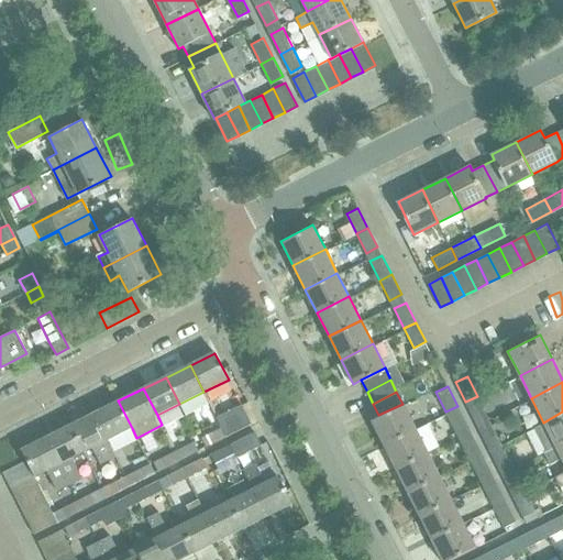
[(477,396),(465,402),(475,421),(487,416),(477,396)]
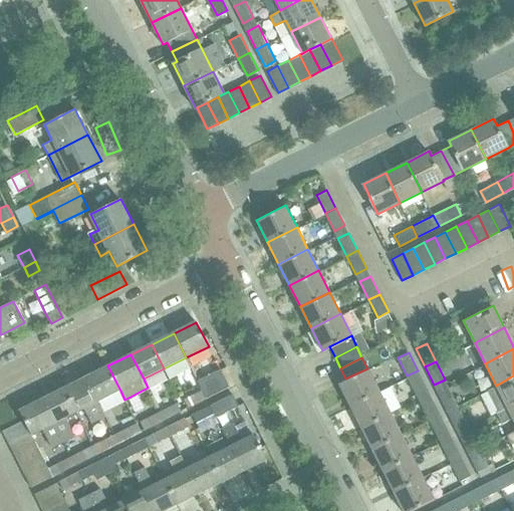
[(107,365),(85,377),(98,402),(120,391),(107,365)]
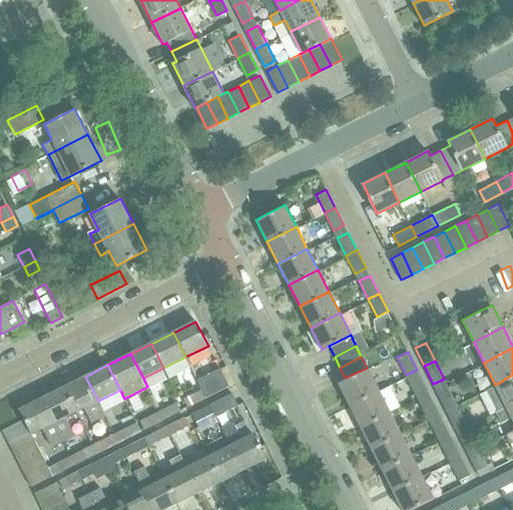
[(338,382),(349,404),(378,390),(367,367),(367,368),(345,378),(338,382)]
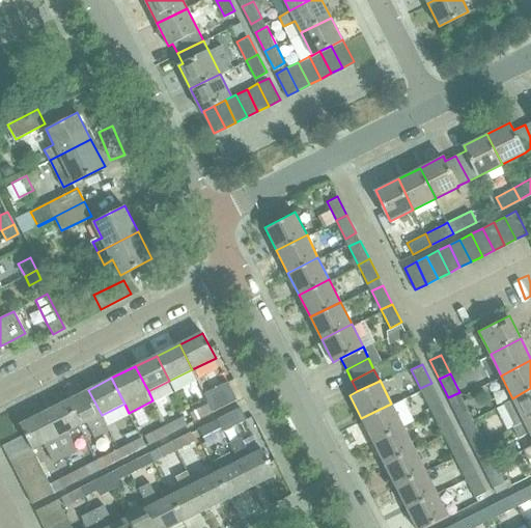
[(431,383),(420,388),(429,407),(441,401),(431,383)]
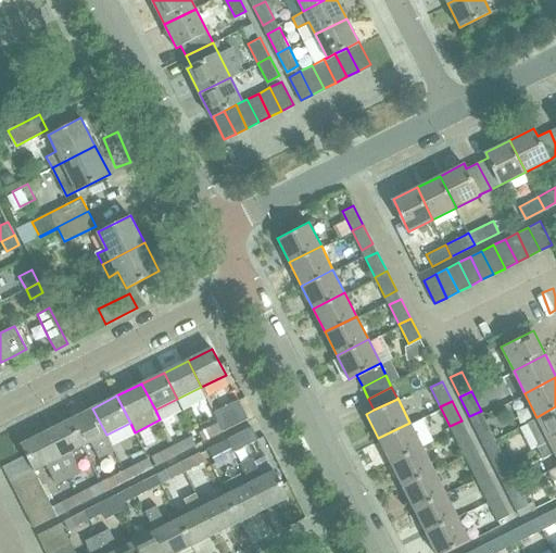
[(555,406),(536,417),(528,422),(540,444),(548,440),(555,436),(555,406)]
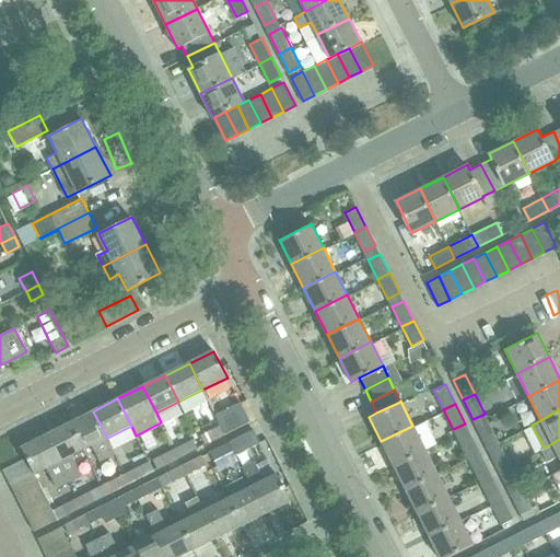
[(93,412),(69,422),(83,450),(92,445),(101,462),(115,454),(107,438),(93,412)]
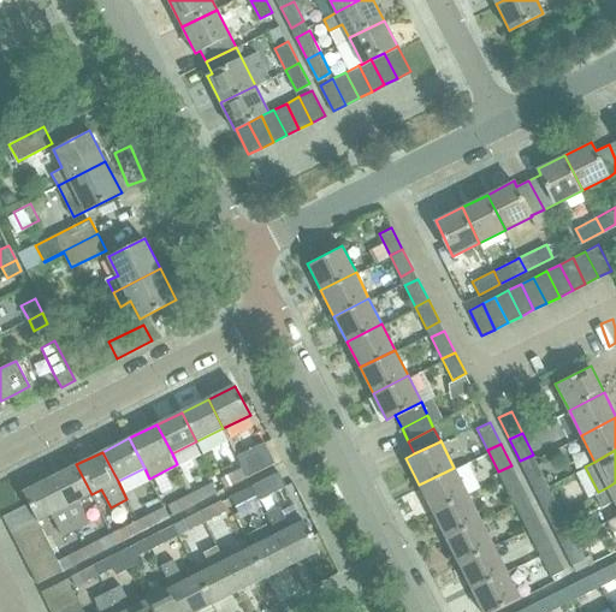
[(258,458),(242,467),(247,475),(262,468),(258,458)]
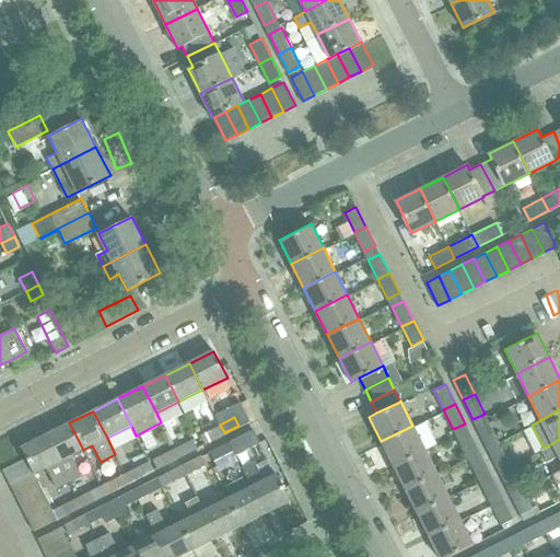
[(432,417),(421,421),(430,443),(441,440),(432,417)]
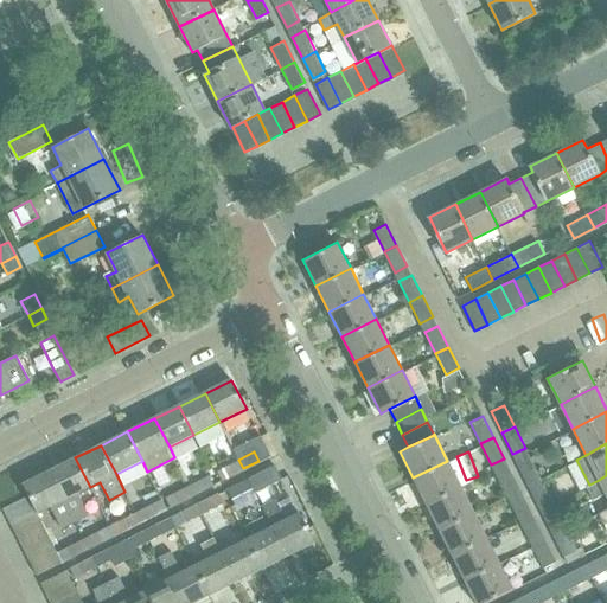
[(517,461),(528,483),(541,478),(529,455),(517,461)]
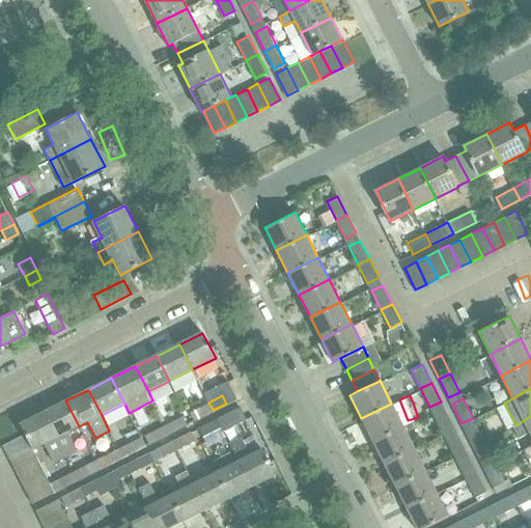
[(65,400),(43,413),(65,457),(77,451),(67,433),(79,426),(65,400)]
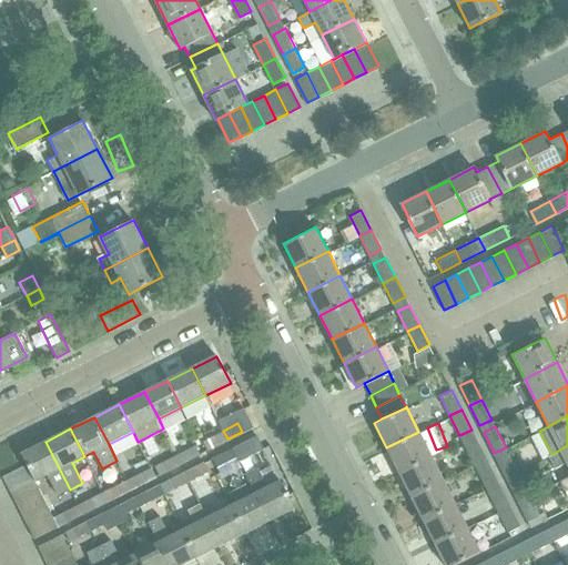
[(227,439),(223,431),(204,441),(209,450),(227,439)]
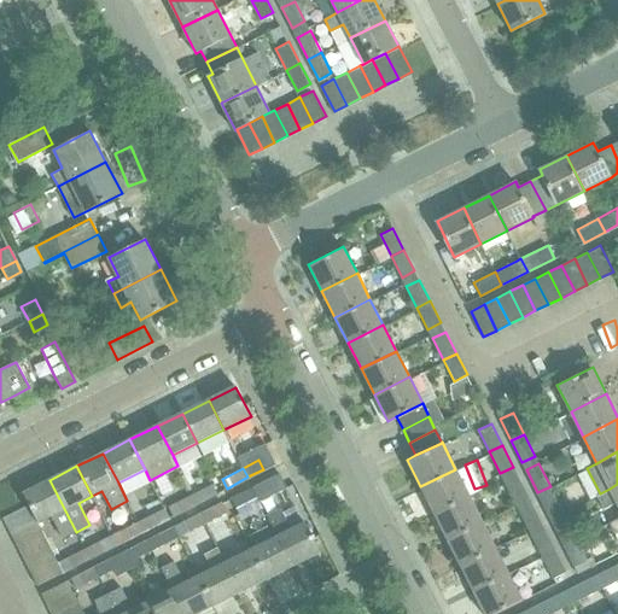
[(420,486),(433,513),(468,495),(455,469),(420,486)]
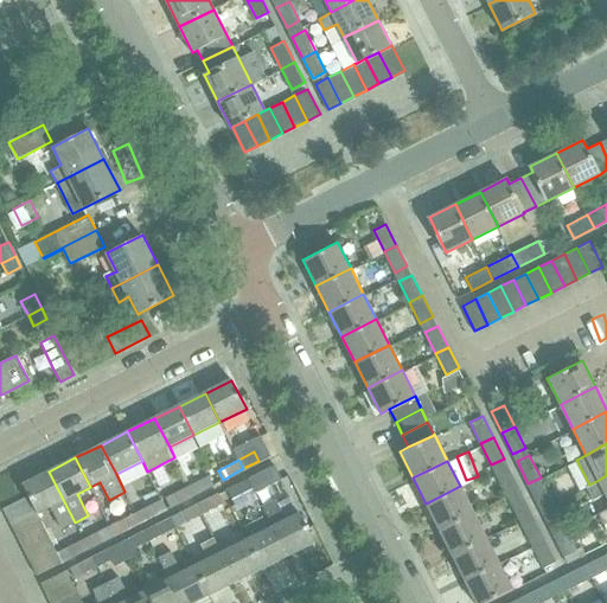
[(282,479),(275,463),(248,478),(253,486),(255,492),(282,479)]
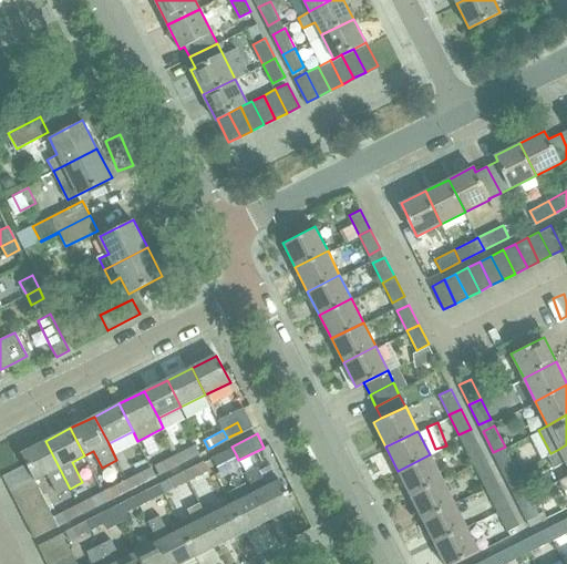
[(463,443),(473,462),(485,457),(475,437),(463,443)]
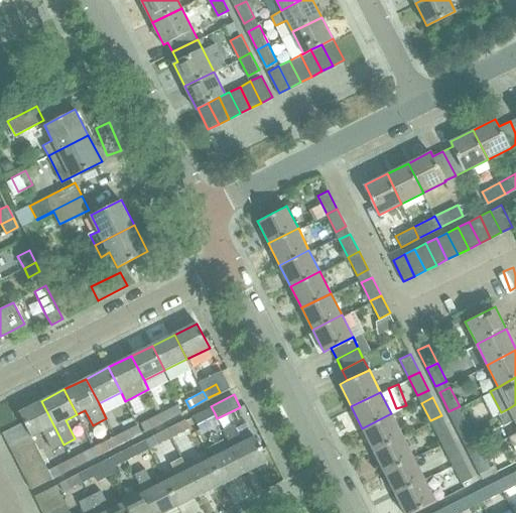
[(19,412),(23,420),(31,435),(32,437),(42,432),(51,451),(63,444),(41,401),(19,412)]
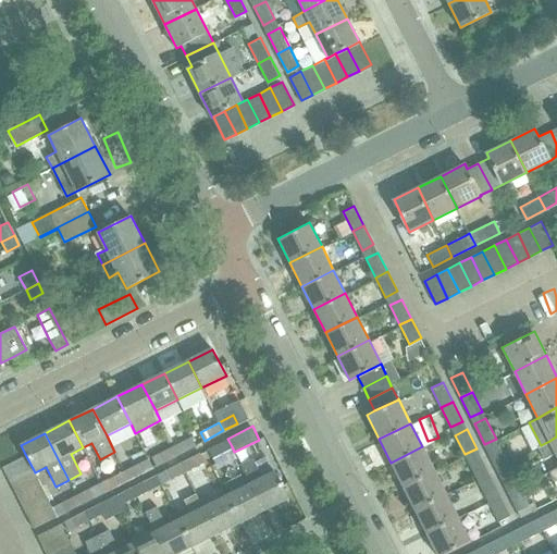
[(192,435),(171,445),(176,455),(196,445),(192,435)]
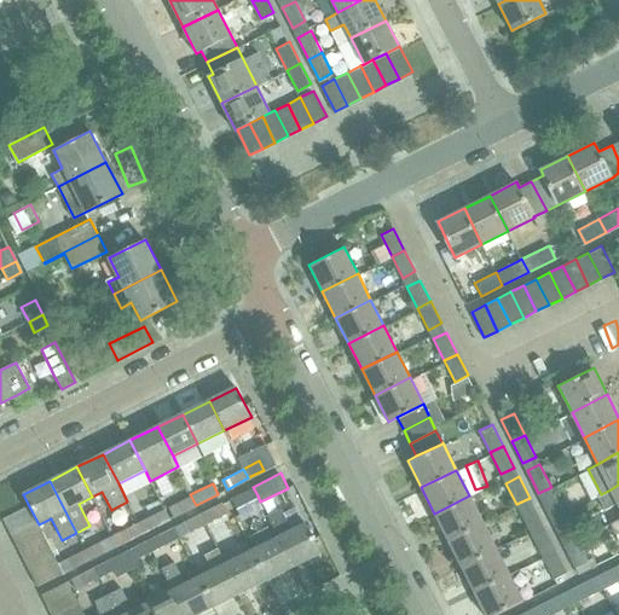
[(617,502),(618,505),(618,485),(611,489),(601,494),(599,495),(605,509),(617,502)]
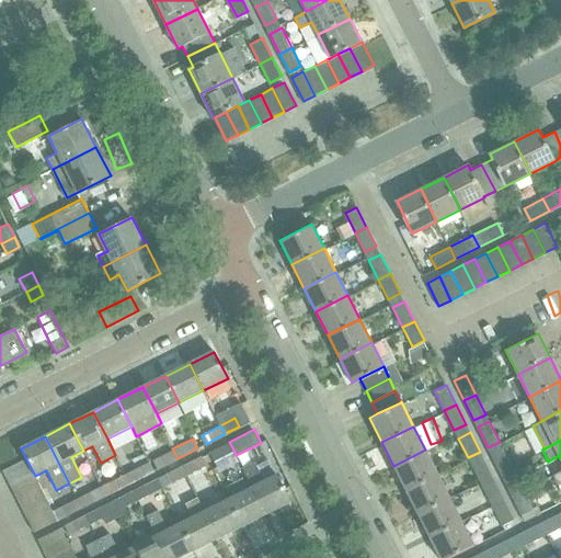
[(233,450),(229,442),(209,452),(214,459),(233,450)]
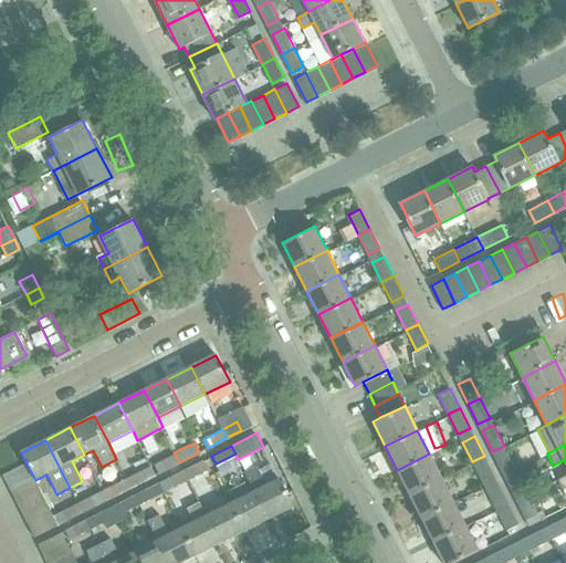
[(504,446),(492,451),(502,471),(514,466),(504,446)]
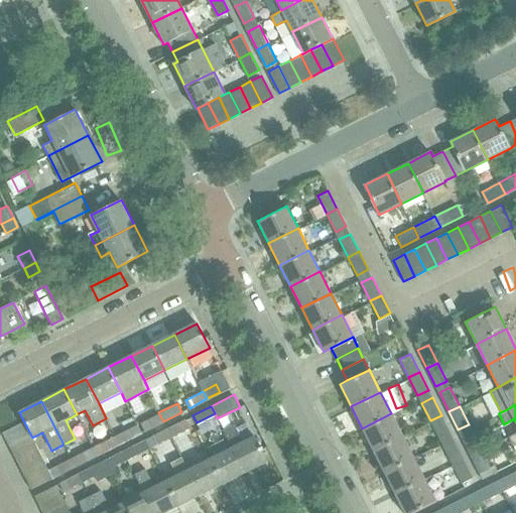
[(163,421),(158,412),(141,421),(145,430),(163,421)]
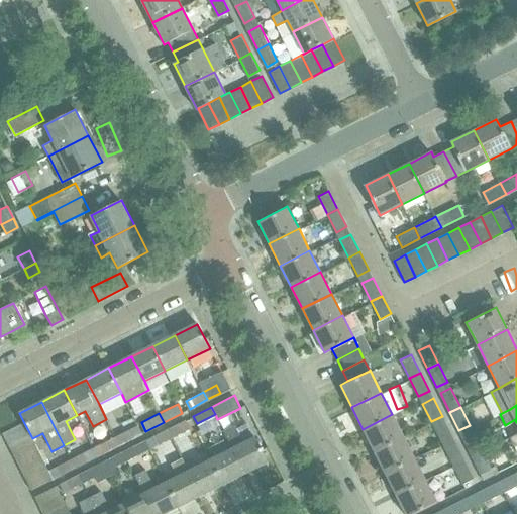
[(363,429),(374,450),(403,435),(392,414),(363,429)]
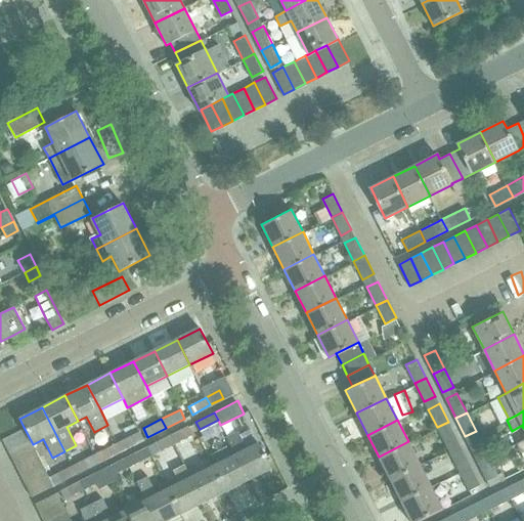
[(448,422),(437,427),(446,445),(457,439),(448,422)]
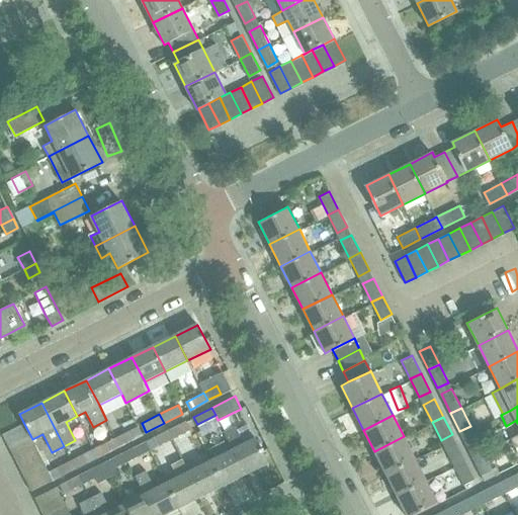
[(186,419),(166,429),(171,438),(190,428),(186,419)]
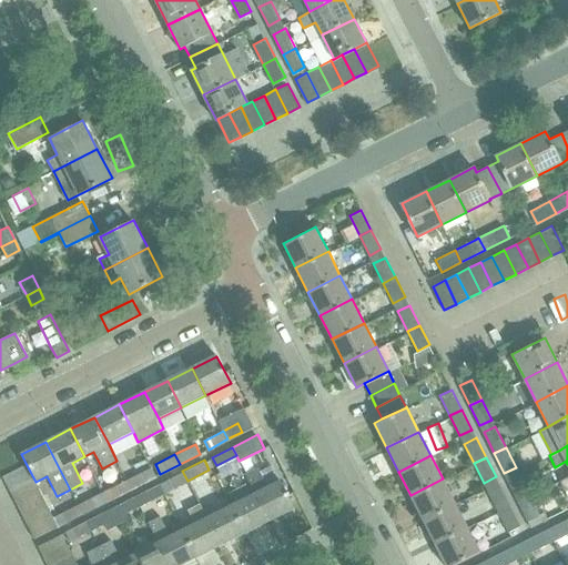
[(2,475),(10,492),(34,480),(26,463),(2,475)]
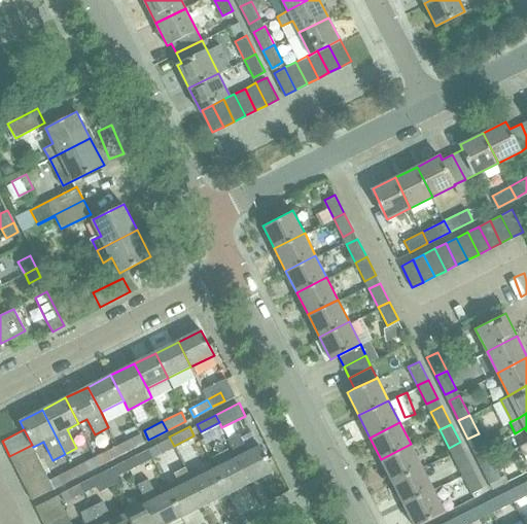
[(140,431),(116,444),(121,453),(145,442),(140,431)]
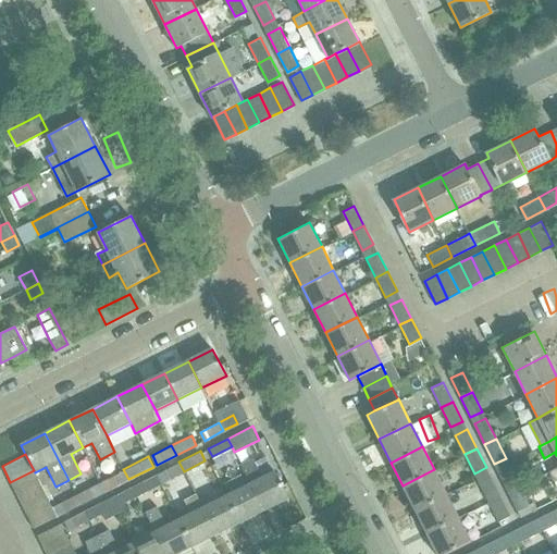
[(240,465),(251,484),(264,511),(288,499),(275,471),(262,478),(252,458),(240,465)]
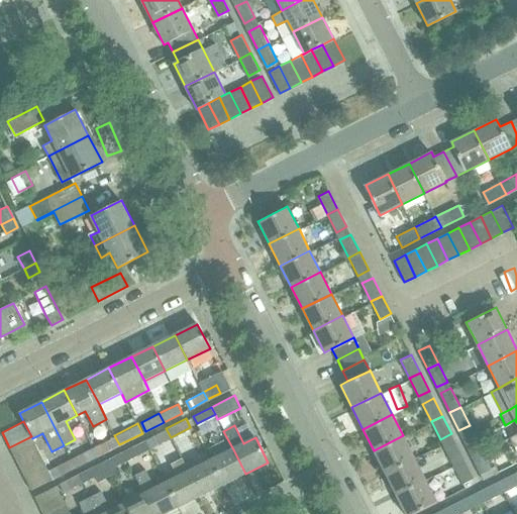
[(171,437),(166,428),(154,434),(159,443),(171,437)]
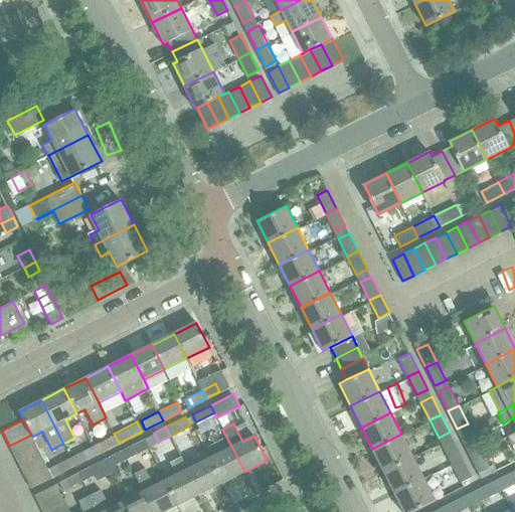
[(461,436),(470,454),(480,449),(471,430),(461,436)]
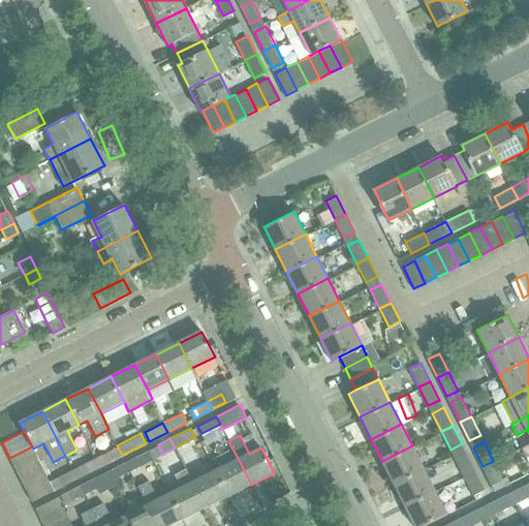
[(117,445),(94,457),(99,466),(122,455),(117,445)]
